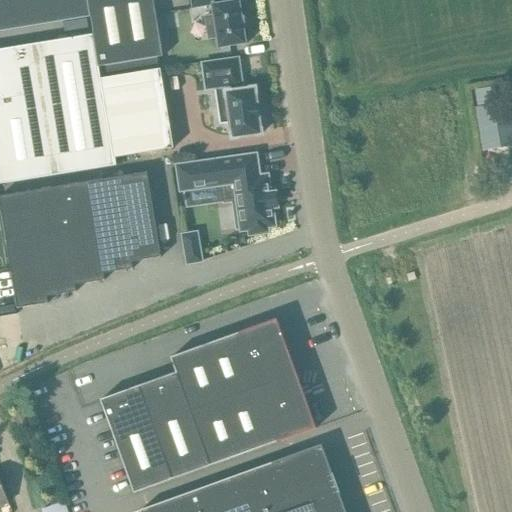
[(0,0),(0,31),(91,17),(87,0),(0,0)]
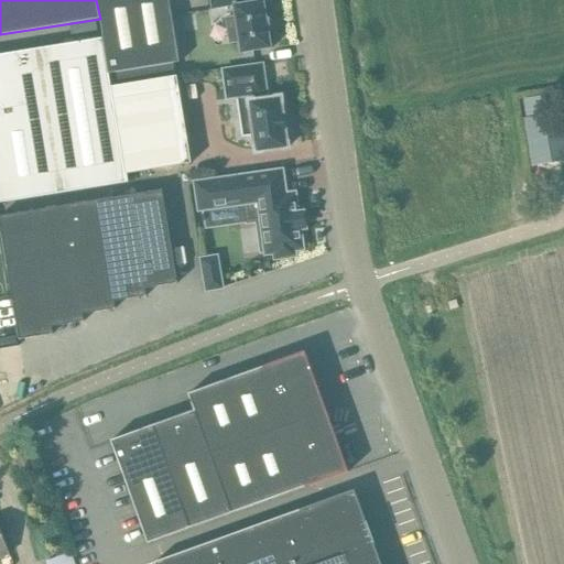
[(170,0),(96,0),(100,19),(109,74),(180,62),(170,0)]
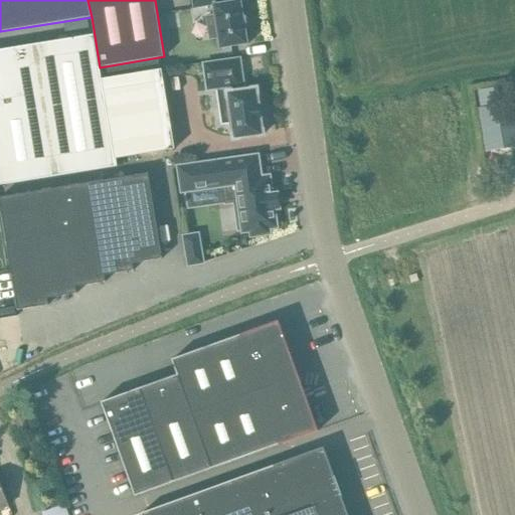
[(192,0),(194,7),(193,7),(194,8),(195,8),(213,5),(215,15),(206,17),(210,39),(219,38),(220,47),(220,48),(222,48),(246,44),(248,44),(248,42),(245,27),(247,26),(247,25),(246,25),(245,18),(245,17),(244,17),(241,2),(241,1),(240,0),(239,0),(229,2),(229,0),(192,0)]
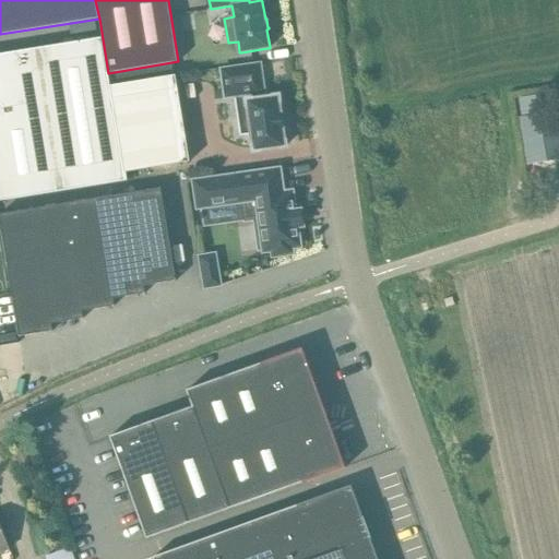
[(0,200),(126,180),(103,37),(0,54),(0,200)]
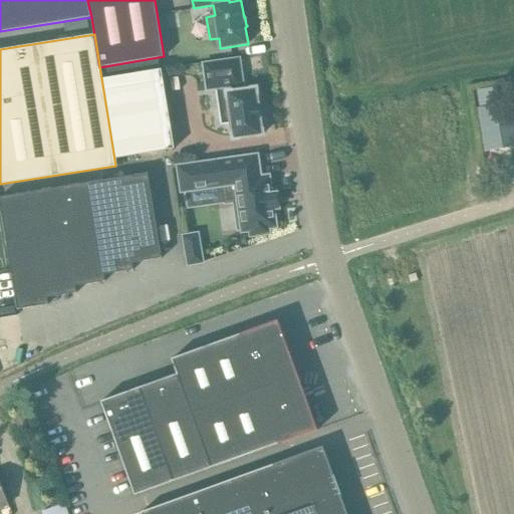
[(241,85),(243,85),(241,69),(240,60),(239,58),(204,63),(208,90),(229,87),(230,88),(230,92),(229,92),(227,92),(228,95),(230,108),(220,109),(222,123),(226,123),(232,122),(233,134),(234,136),(233,136),(234,139),(237,139),(237,138),(240,138),(256,136),(260,135),(262,135),(262,132),(261,129),(256,91),(256,88),(253,89),(241,91),(240,85),(241,85)]
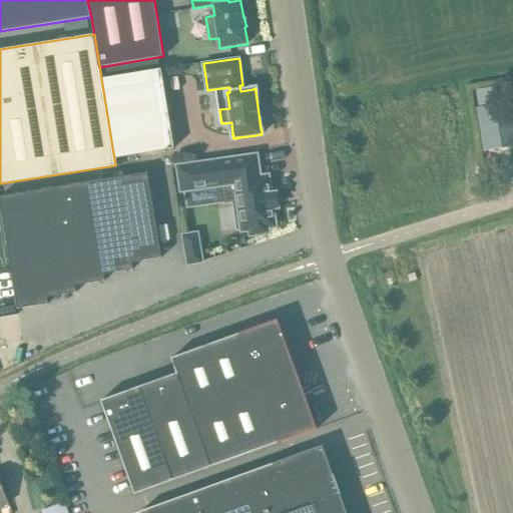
[(174,148),(161,69),(102,79),(116,165),(117,165),(116,158),(174,148)]
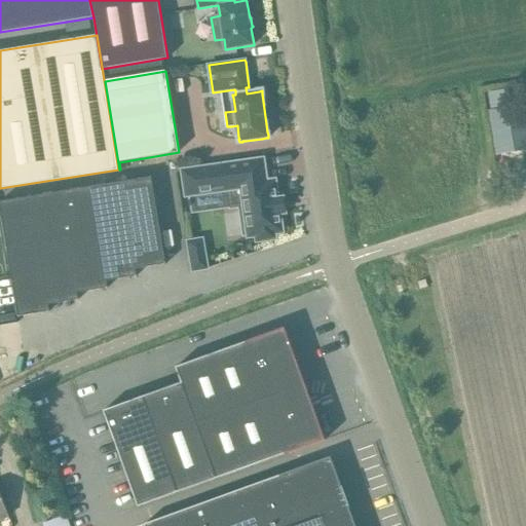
[(497,110),(504,152),(525,149),(520,116),(518,107),(497,110)]
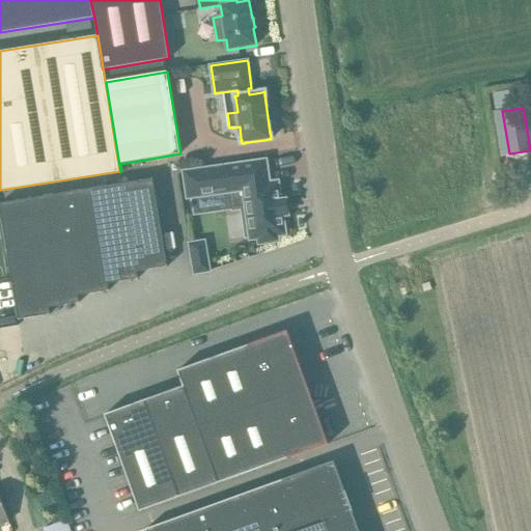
[(277,183),(269,184),(266,162),(186,172),(189,196),(230,191),(232,210),(242,208),(246,236),(251,236),(251,239),(259,236),(260,242),(277,240),(276,234),(284,233),(282,216),(288,215),(286,199),(280,200),(277,183)]
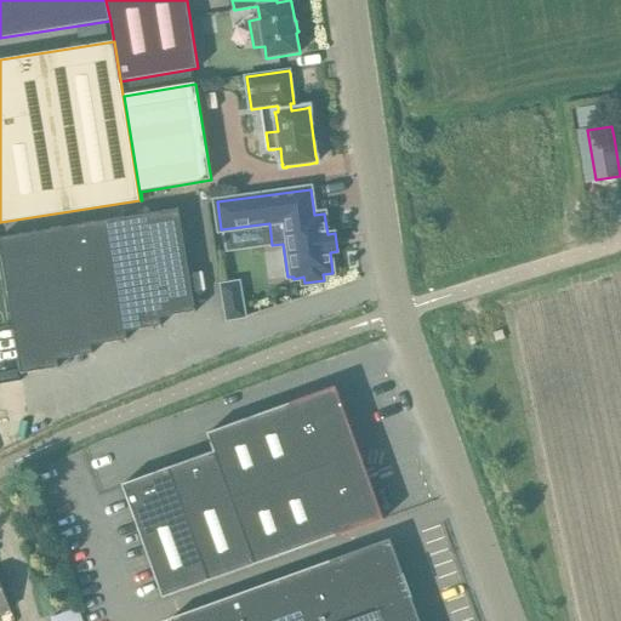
[(195,312),(178,209),(72,226),(91,346),(127,340),(125,331),(161,325),(160,318),(195,312)]
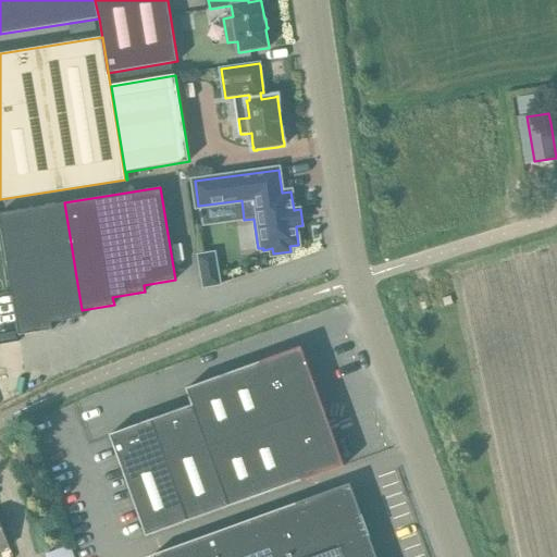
[(83,317),(82,310),(64,202),(0,213),(0,219),(20,335),(52,330),(51,322),(83,317)]
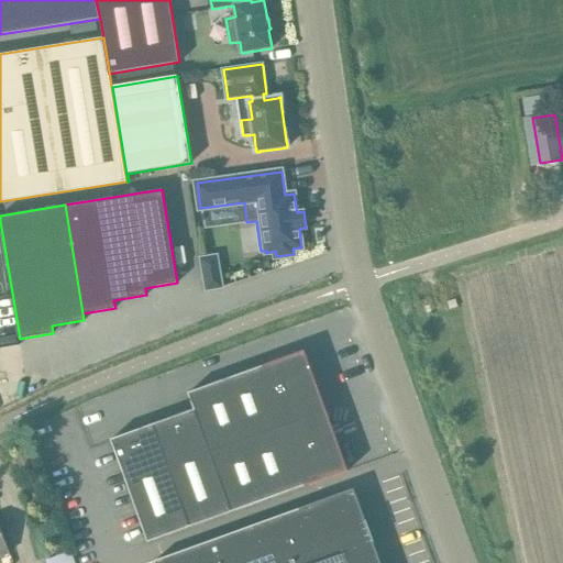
[(221,287),(219,274),(205,276),(207,293),(221,287)]
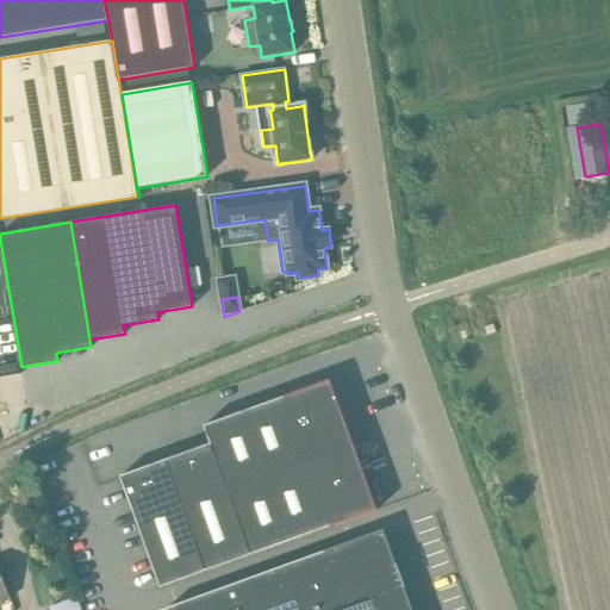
[(330,380),(204,425),(210,443),(120,477),(161,589),(377,510),(375,506),(371,509),(359,475),(342,481),(322,424),(337,418),(325,385),(331,384),(330,380)]
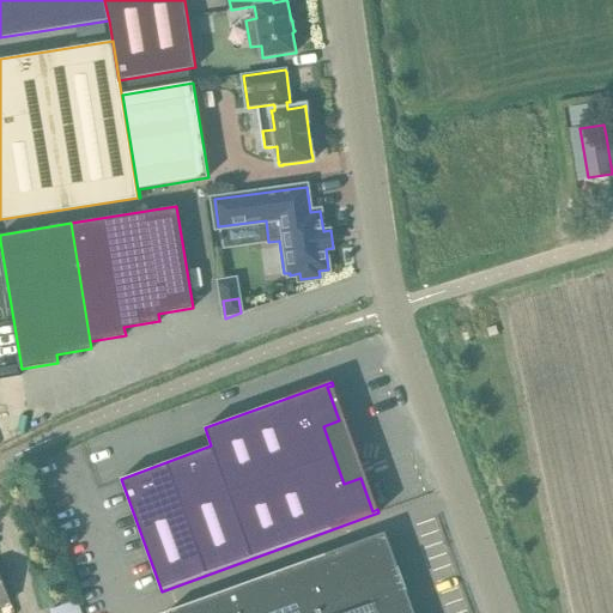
[(169,611),(169,612),(414,612),(386,532),(326,553),(326,554),(169,611)]
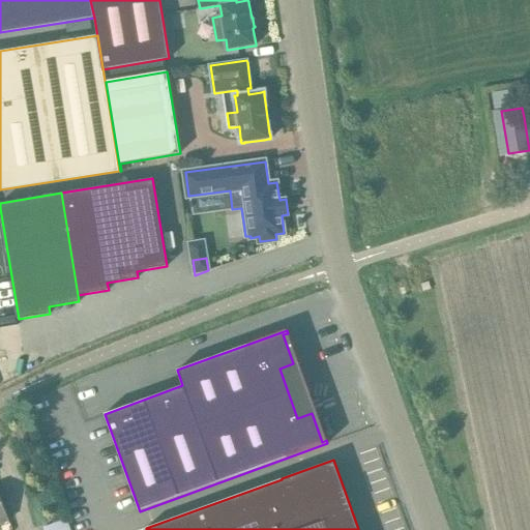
[(0,523),(9,520),(0,495),(0,523)]
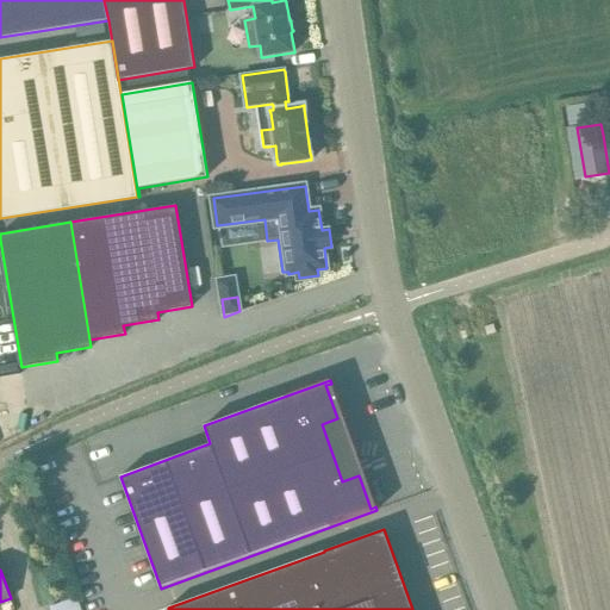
[(56,609),(85,609),(82,596),(55,603),(56,609)]
